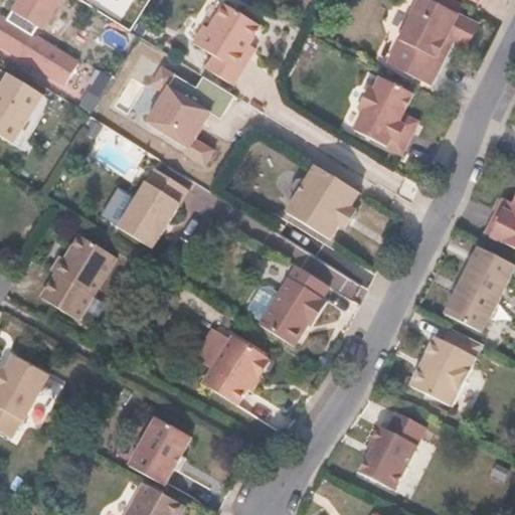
[(432,86),(444,60),(441,58),(449,43),(445,42),(448,36),(454,39),(467,45),(478,24),(428,0),(419,0),(412,15),(406,16),(399,28),(402,34),(387,63),(432,86)]
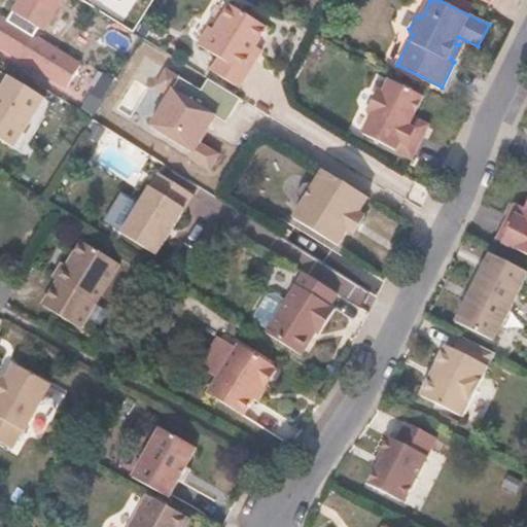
[(264,26),(226,3),(211,28),(206,25),(195,43),(216,56),(208,69),(236,86),(253,59),(246,55),(252,44),(264,26)]
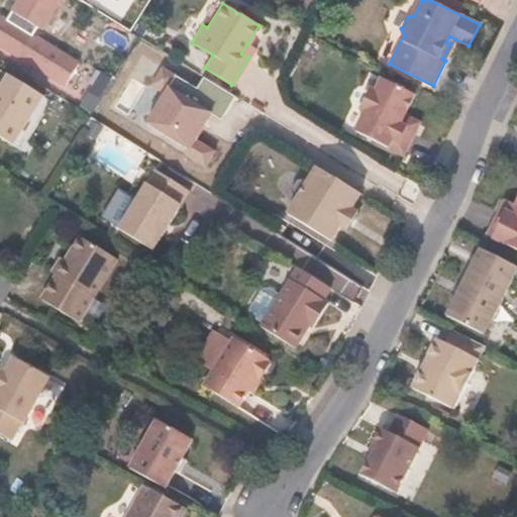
[(47,54),(5,26),(0,34),(0,44),(38,69),(47,54)]
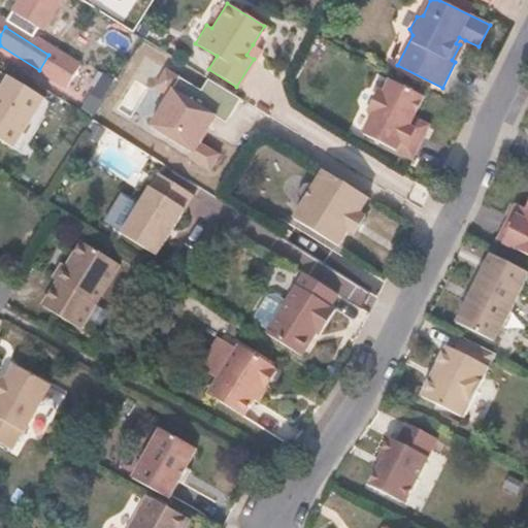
[(452,60),(455,62),(465,40),(459,37),(456,43),(460,44),(452,60)]
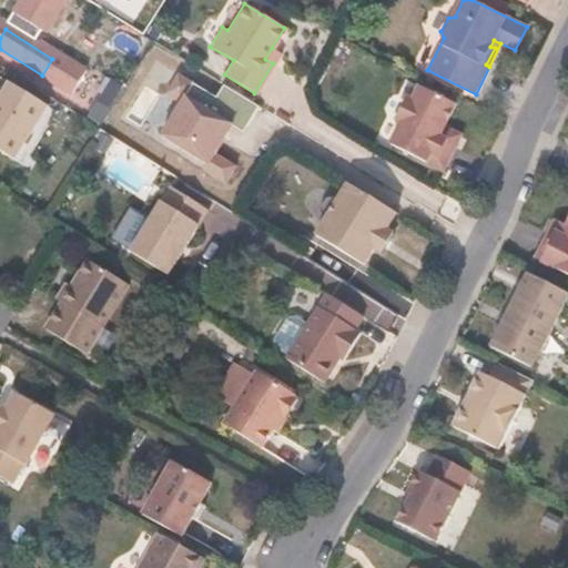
[(280,52),(272,48),(265,59),(273,63),(280,52)]
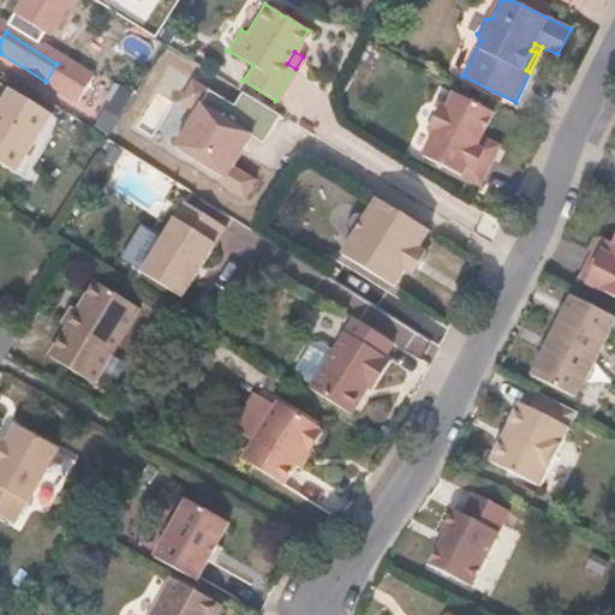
[(179,101),(195,109),(199,100),(208,88),(192,78),(179,101)]
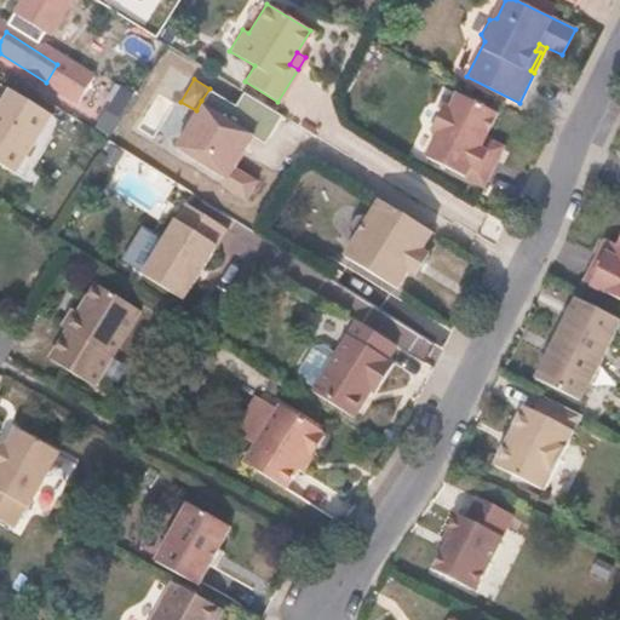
[(9,89),(0,101),(0,164),(13,172),(50,114),(9,89)]
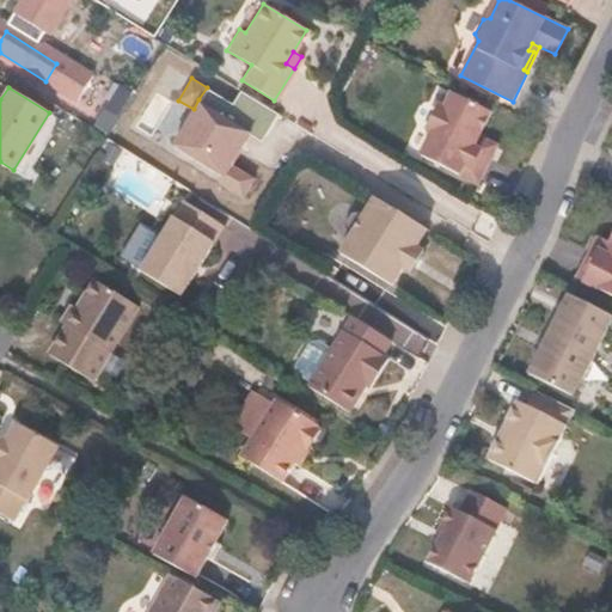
[(477,183),(491,154),(478,148),(484,139),(478,136),(491,111),(453,92),(445,109),(436,109),(429,123),(433,132),(421,155),(477,183)]
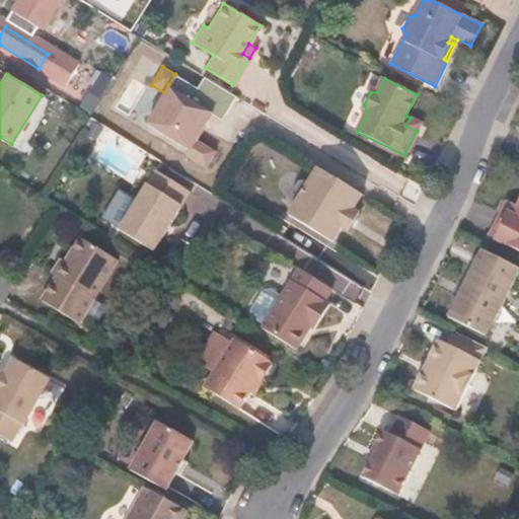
[(215,110),(168,84),(164,92),(146,123),(192,149),(187,157),(207,168),(217,151),(198,140),(215,110)]
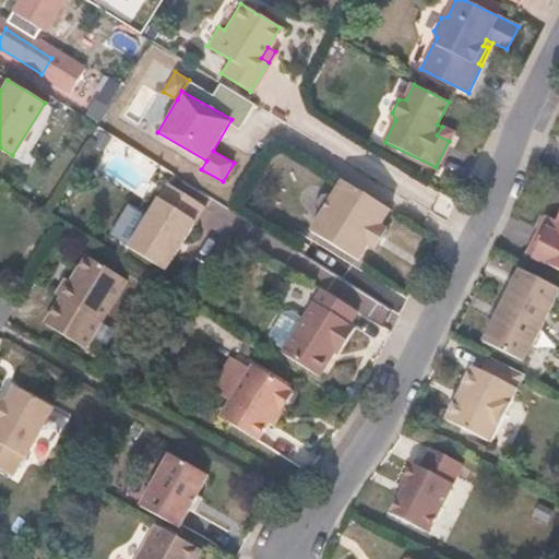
[(437,135),(449,141),(453,132),(442,127),(437,135)]
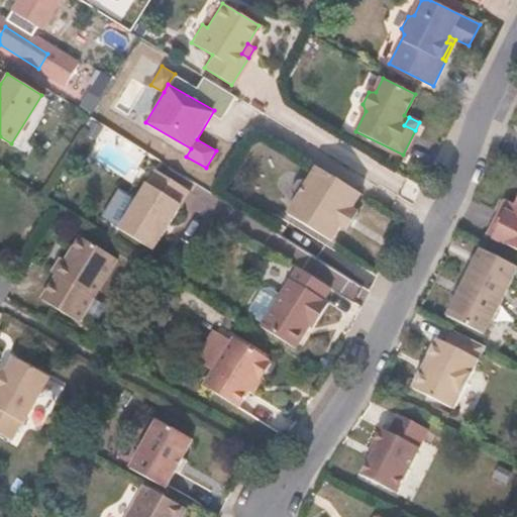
[(149,248),(161,230),(158,228),(179,194),(151,177),(156,170),(152,168),(115,227),(149,248)]
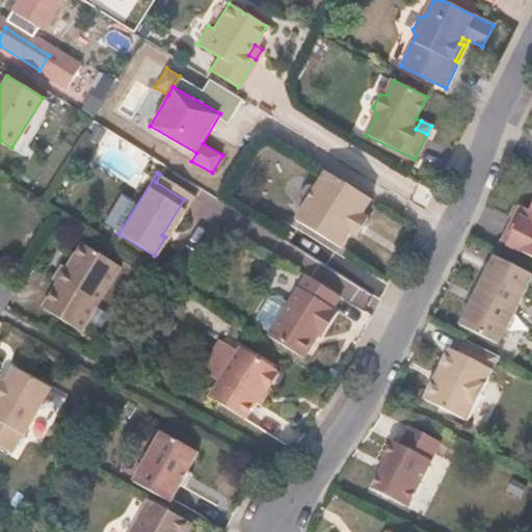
[(370,200),(324,173),(315,187),(312,184),(303,186),(297,195),(299,204),(303,206),(294,220),(339,248),(348,233),(360,215),(370,200)]
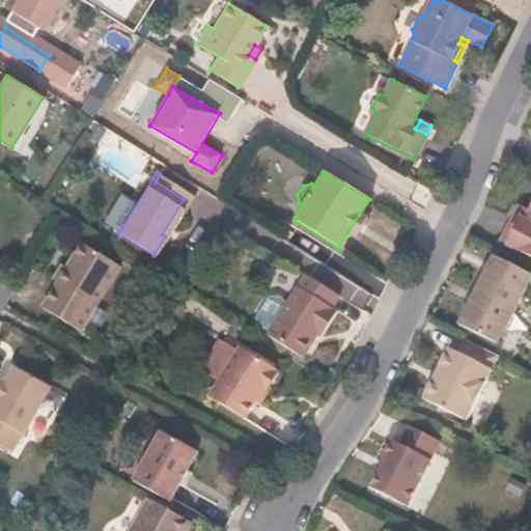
[(184,199),(188,202),(192,195),(160,174),(156,182),(184,199)]
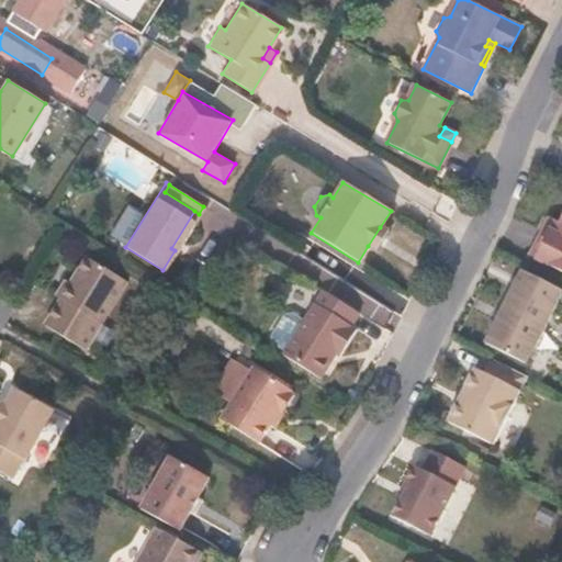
[(171,248),(175,250),(199,214),(194,211),(171,248)]
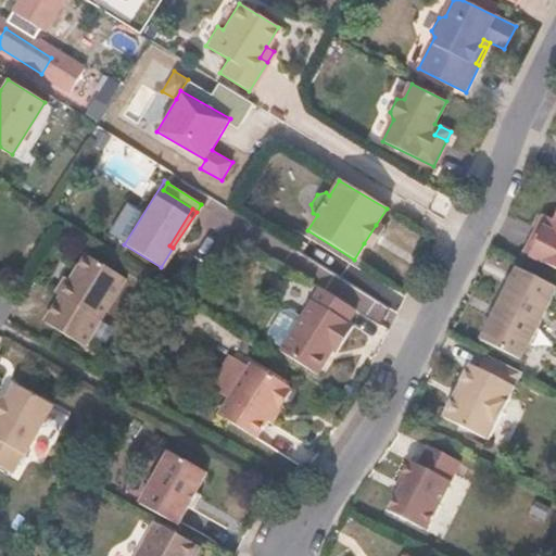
[(545,226),(548,216),(544,213),(540,223),(545,226)]
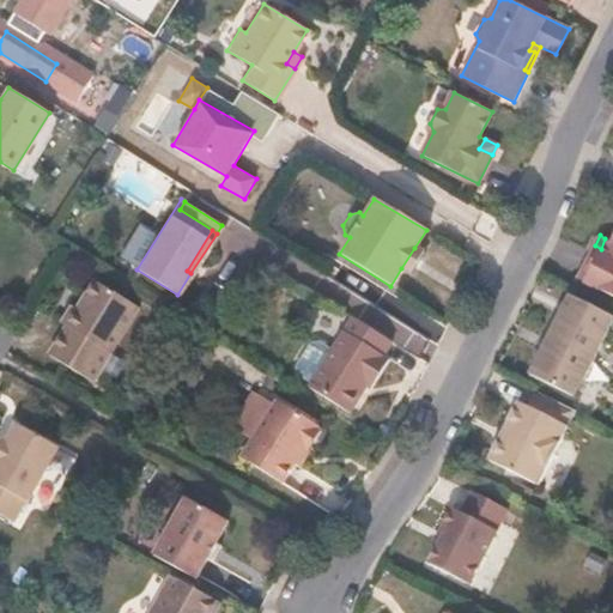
[(612,238),(612,241),(605,238),(601,249),(595,246),(580,278),(612,295),(612,238)]
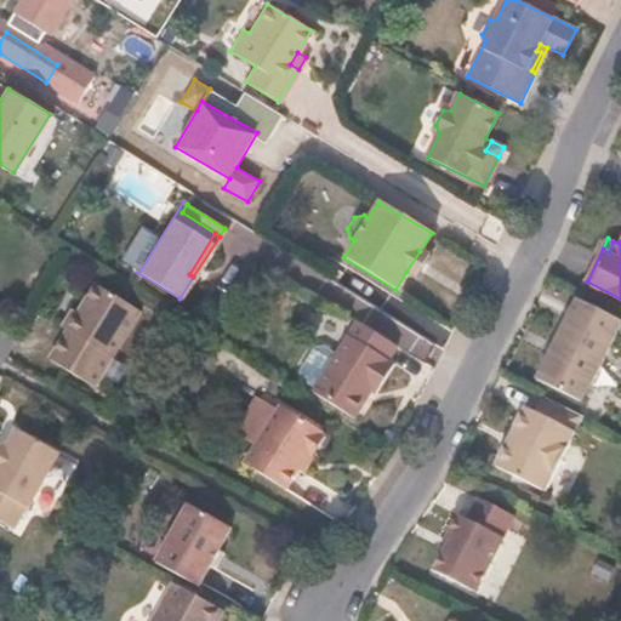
[(406,272),(414,277),(428,256),(420,251),(406,272)]
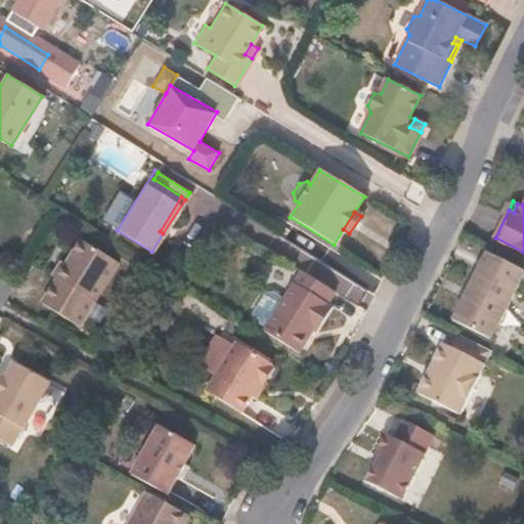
[(95,302),(120,263),(82,239),(66,264),(61,262),(53,275),(57,278),(42,302),(80,326),(95,302)]
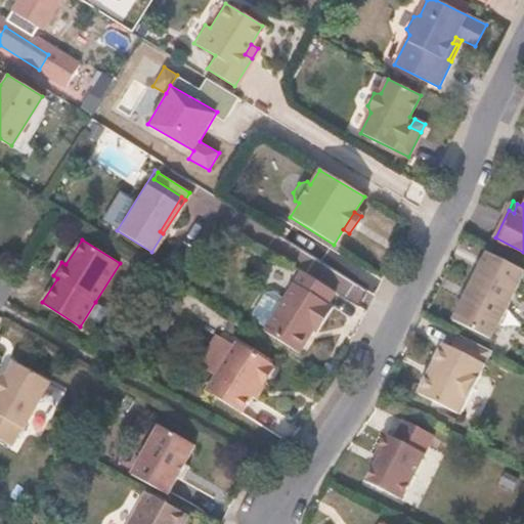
[(491,339),(523,272),(523,269),(488,252),(454,320),(491,339)]
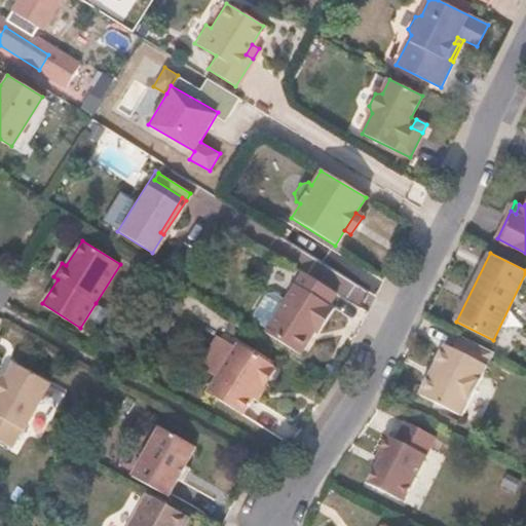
[(310,332),(314,335),(331,308),(326,305),(332,293),(299,271),(275,308),(310,332)]
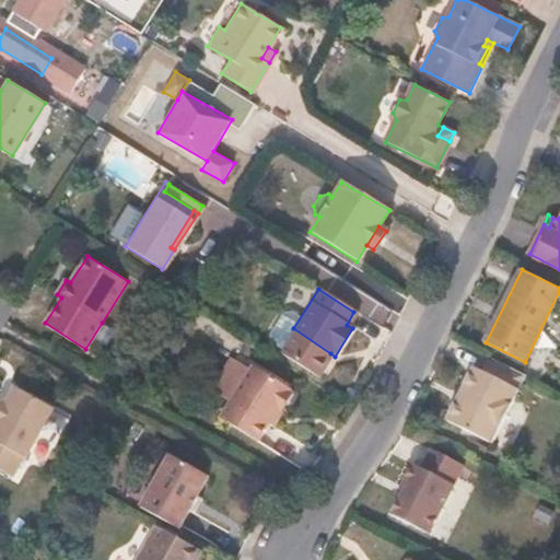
[(330,353),(293,328),(278,353),(315,377),(330,353)]
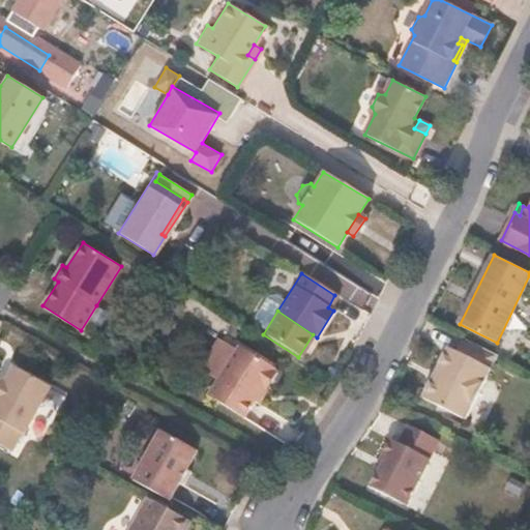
[(468,419),(499,355),(464,337),(458,350),(448,346),(423,398),(468,419)]
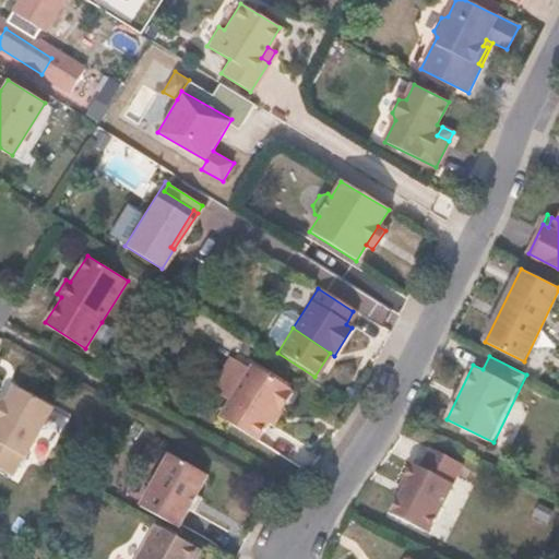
[(260,437),(272,419),(281,405),(285,407),(294,393),(290,391),(292,389),(254,365),(224,414),(260,437)]
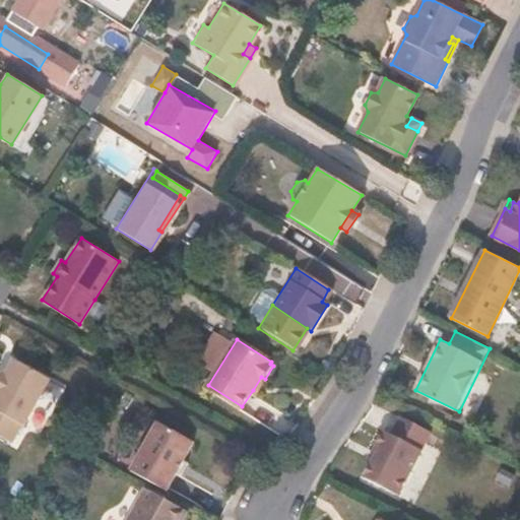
[(50,380),(14,361),(0,387),(0,436),(12,444),(22,426),(24,427),(50,380)]
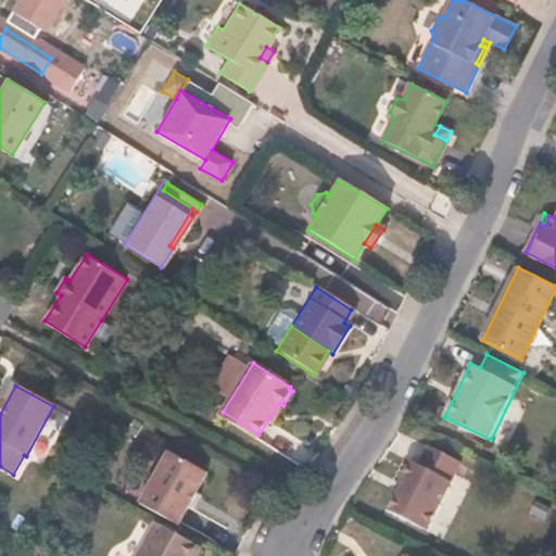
[(279,403),(270,417),(275,420),(283,405),(279,403)]
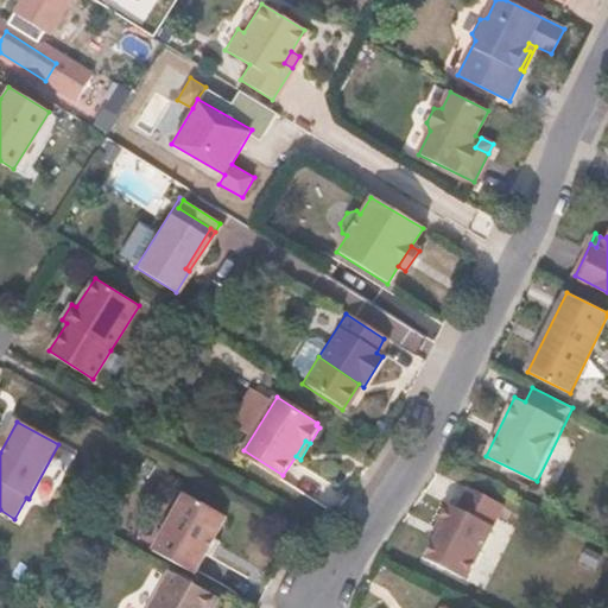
[(448,506),(441,521),(445,524),(437,540),(428,559),(468,580),(505,506),(472,488),(458,511),(448,506)]
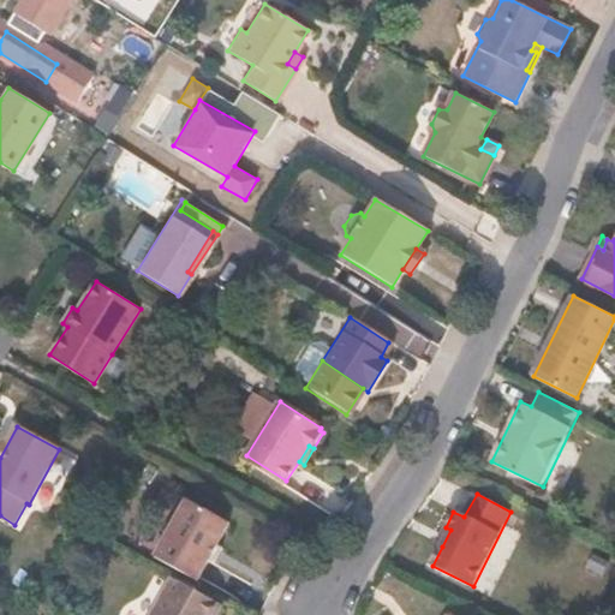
[(198,581),(230,523),(187,500),(156,557),(198,581)]
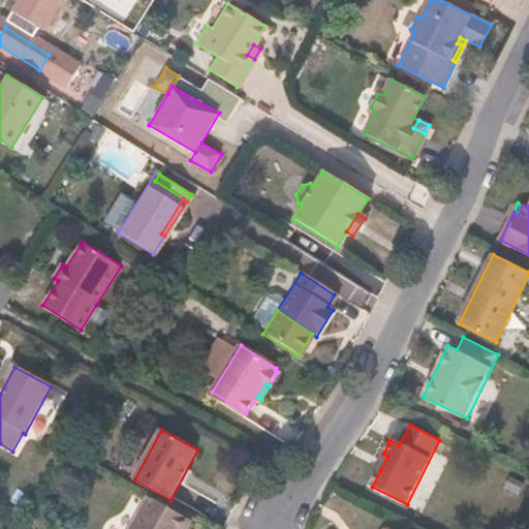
[(387,456),(383,454),(376,468),(380,470),(387,456)]
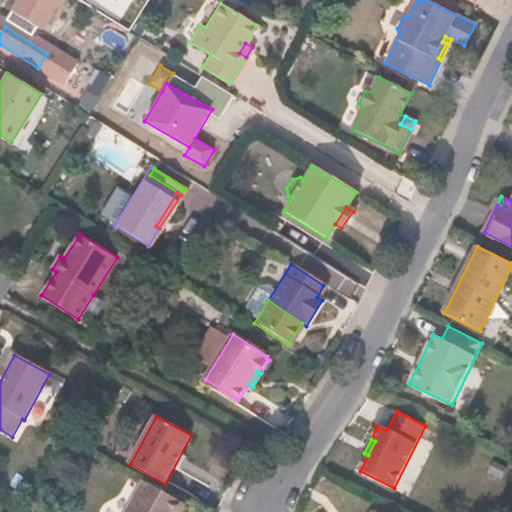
[(182,511),(186,504),(145,481),(128,511),(182,511)]
